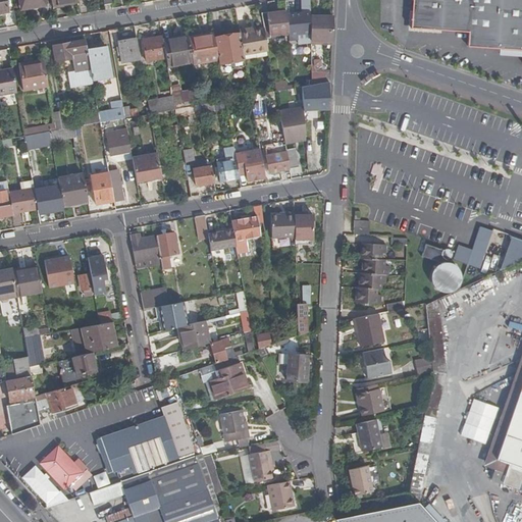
[(6,0),(0,0),(0,14),(9,13),(6,0)]
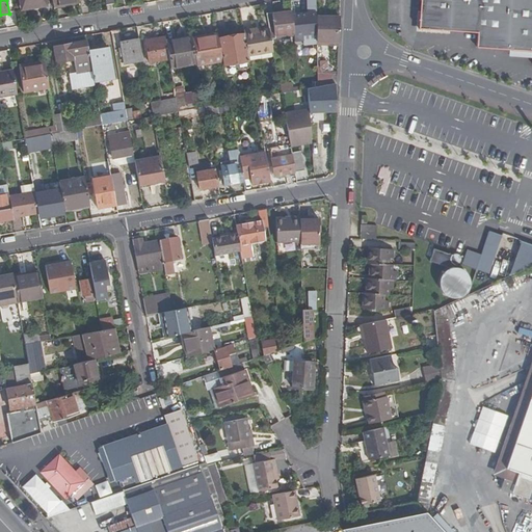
[(316,10),(315,0),(307,0),(308,10),(316,10)]
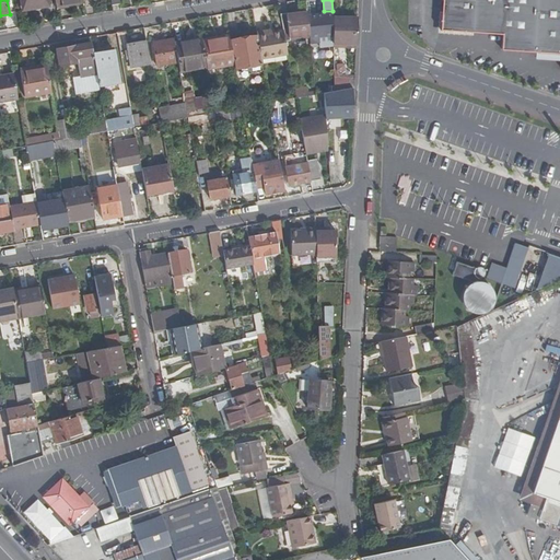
[(559,0),(442,0),(440,30),(503,35),(502,50),(559,54),(559,0)]
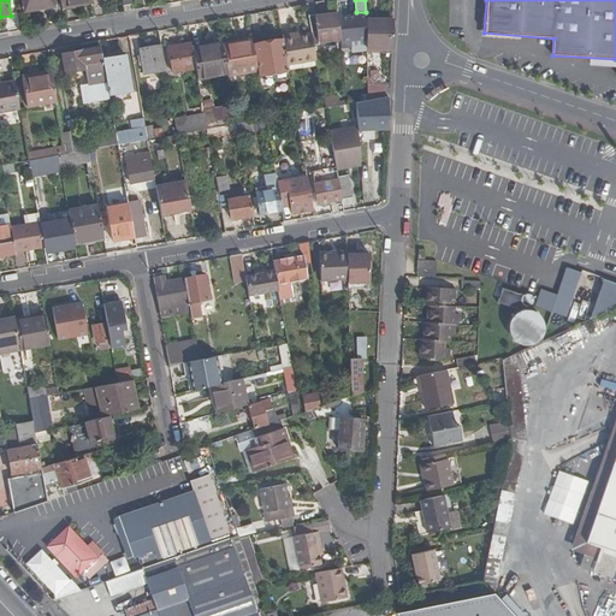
[(341,43),(339,40),(338,18),(337,15),(309,17),(312,36),(314,45),(341,43)]
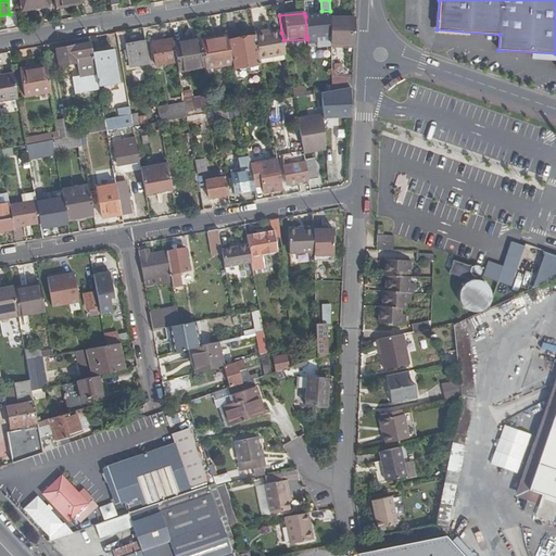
[(305,16),(306,36),(315,36),(315,38),(331,37),(330,19),(330,14),(305,16)]
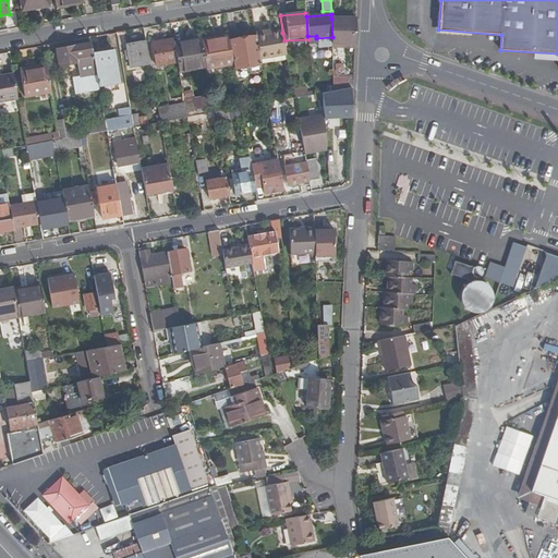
[(356,19),(331,19),(332,37),(332,44),(355,44),(356,19)]
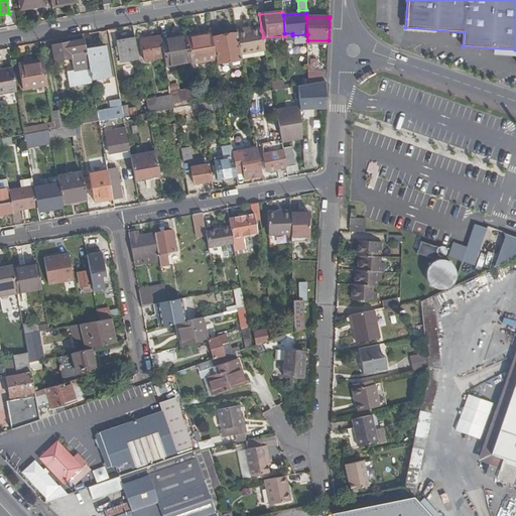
[(237,34),(240,53),(264,50),(263,37),(261,30),(247,32),(246,29),(236,31),(237,34)]
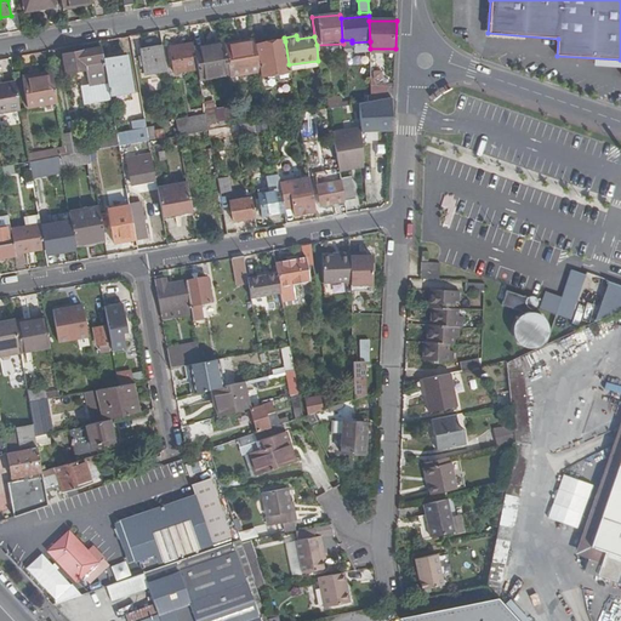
[(290,72),(289,64),(285,41),(255,46),(260,72),(260,77),(290,72)]
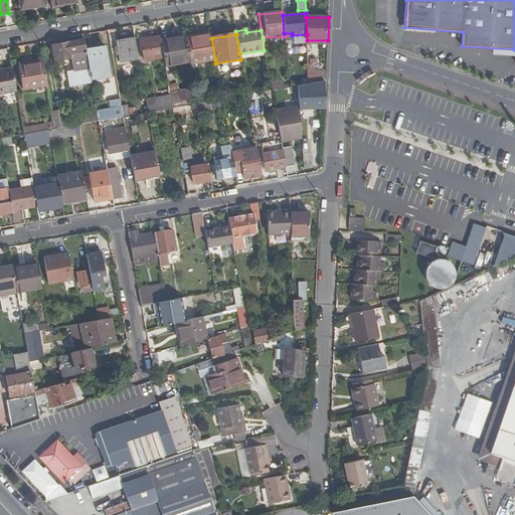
[(215,59),(211,38),(211,35),(186,39),(190,62),(190,63),(198,62),(215,59)]
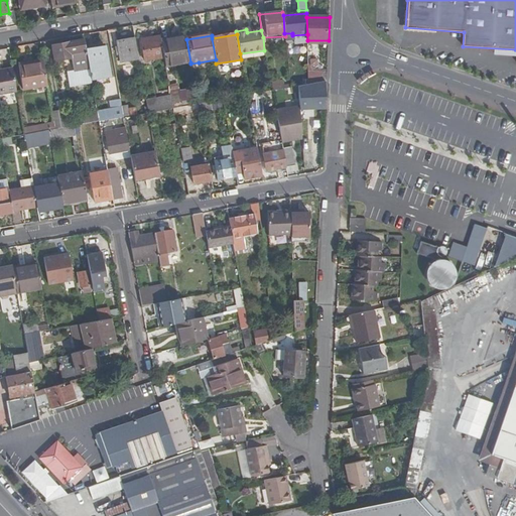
[(161,42),(160,36),(141,40),(144,61),(163,58),(161,42)]
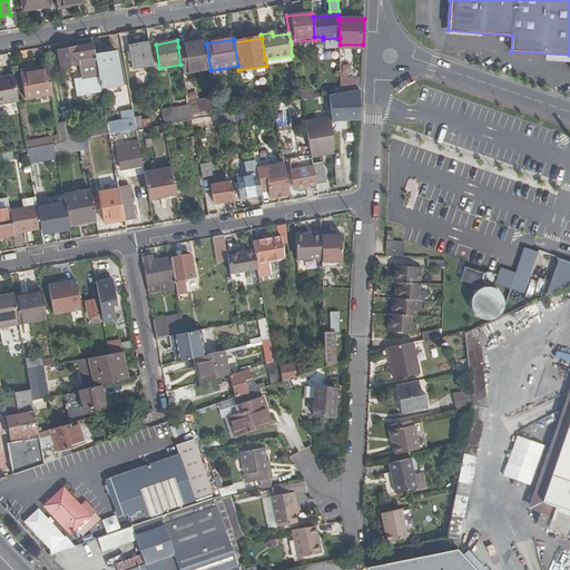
[(183,75),(210,69),(206,43),(205,40),(195,42),(195,45),(178,47),(180,65),(183,75)]
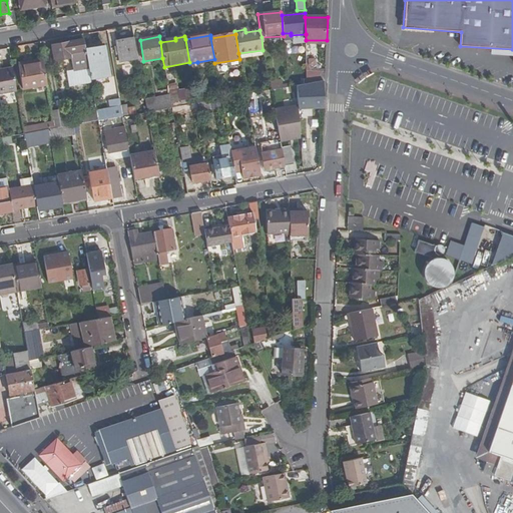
[(137,59),(133,38),(116,41),(120,62),(137,59)]
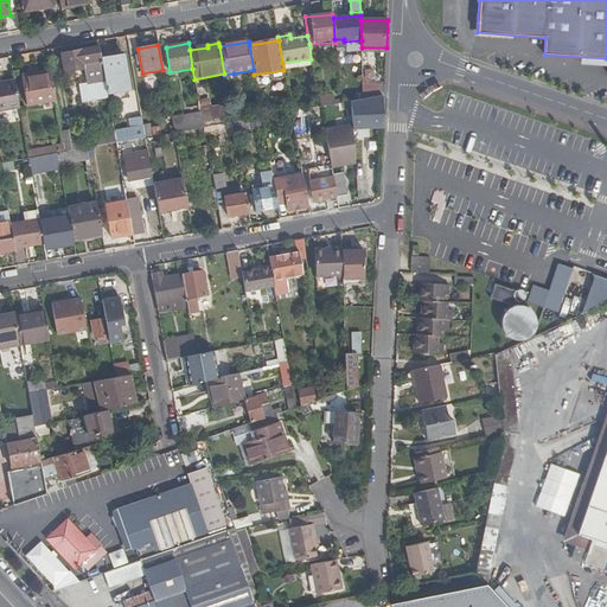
[(101,58),(98,48),(62,53),(65,72),(84,70),(85,82),(80,83),(83,104),(108,100),(107,94),(101,58)]
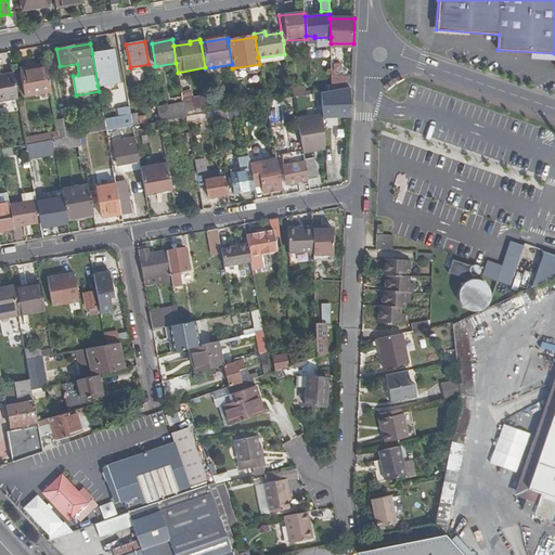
[(92,53),(98,86),(118,82),(113,50),(92,53)]
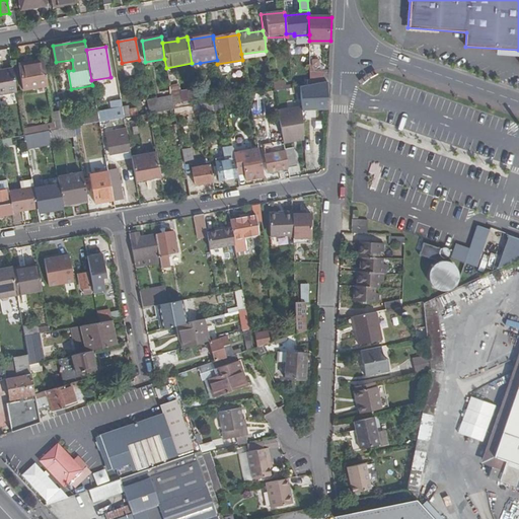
[(36,89),(48,87),(44,65),(27,68),(27,65),(19,66),(24,91),(36,89)]
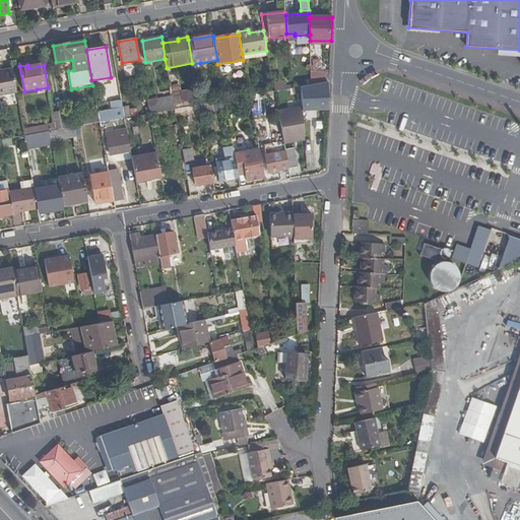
[(0,95),(17,92),(13,69),(0,71),(1,73),(0,73),(0,95)]
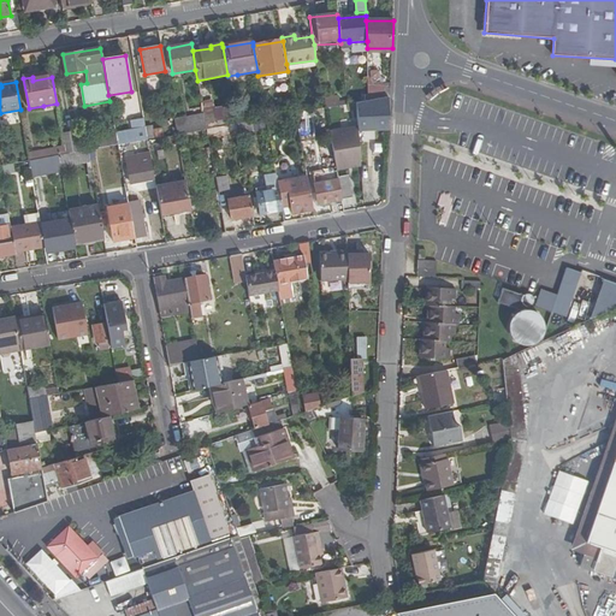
[(205,119),(206,130),(236,124),(235,118),(231,118),(225,87),(209,89),(214,114),(208,116),(209,119),(205,119)]
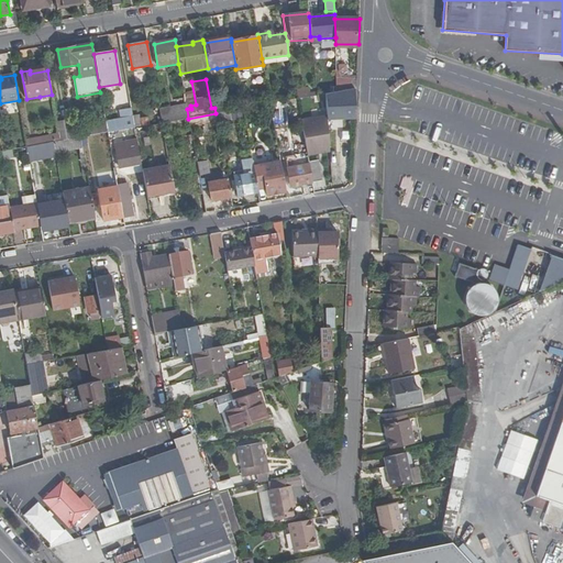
[(356,80),(337,79),(337,91),(355,88),(356,80)]
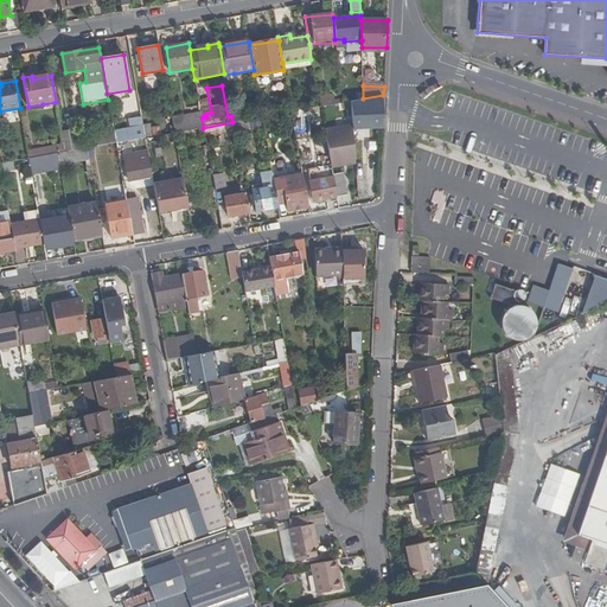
[(204,88),(196,89),(199,107),(208,106),(204,88)]
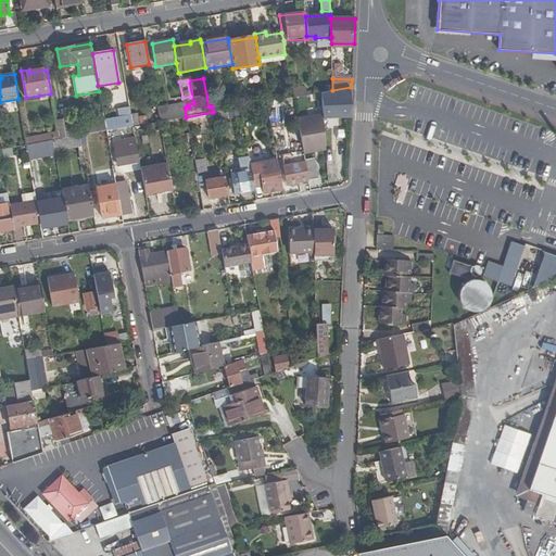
[(351,87),(332,90),(323,92),(323,100),(332,99),(332,111),(338,111),(338,117),(350,117),(351,87)]
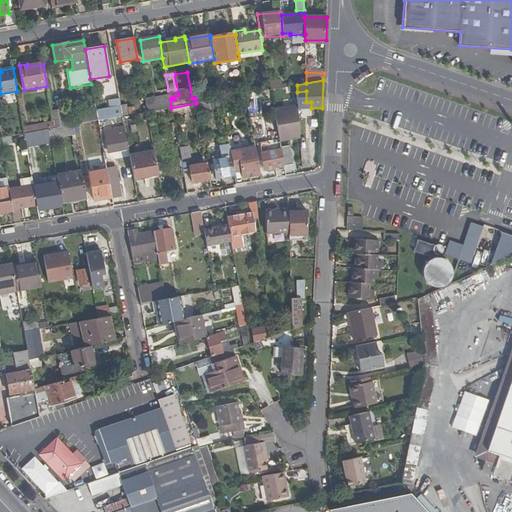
[(271,82),(272,90),(280,88),(280,81),(271,82)]
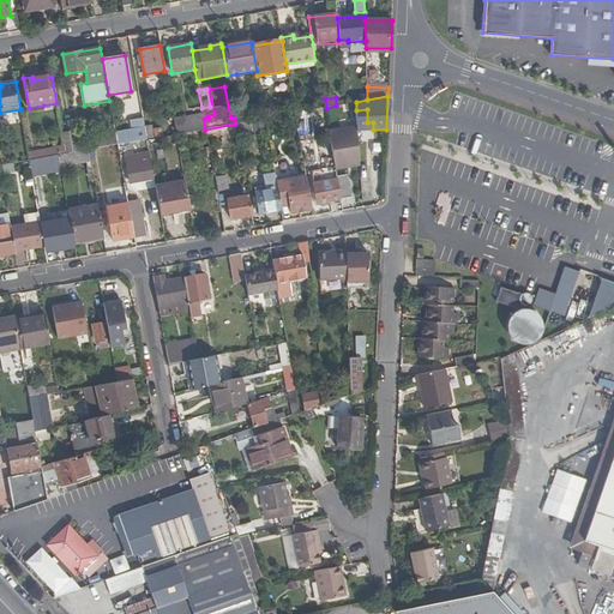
[(356,102),(345,104),(347,113),(356,110),(356,102)]
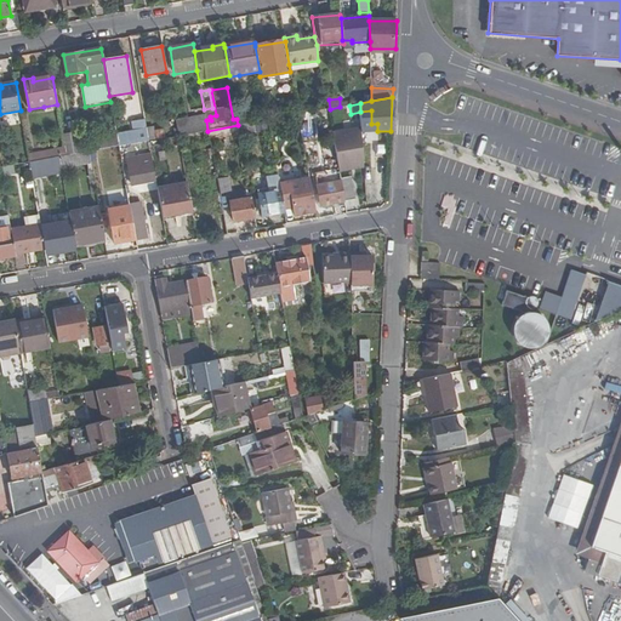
[(21,110),(29,163),(38,161),(36,155),(33,155),(26,110),(21,110)]
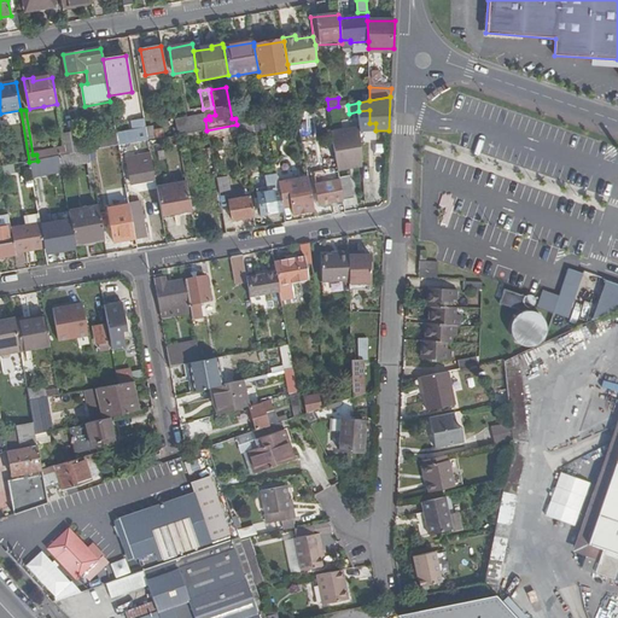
[(178,135),(181,135),(207,130),(205,120),(204,115),(174,121),(178,135)]
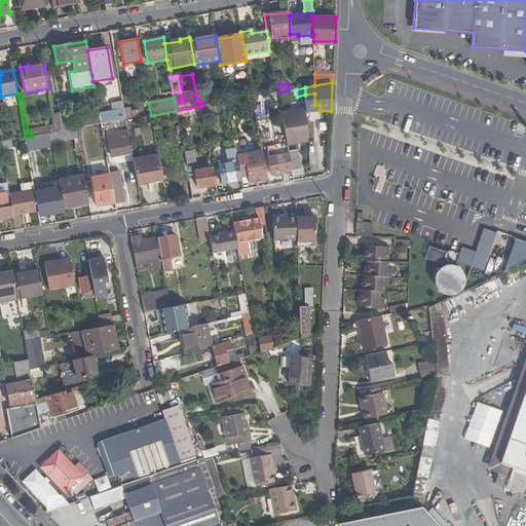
[(101,124),(125,120),(123,110),(122,103),(114,104),(115,111),(99,114),(99,115),(101,124)]
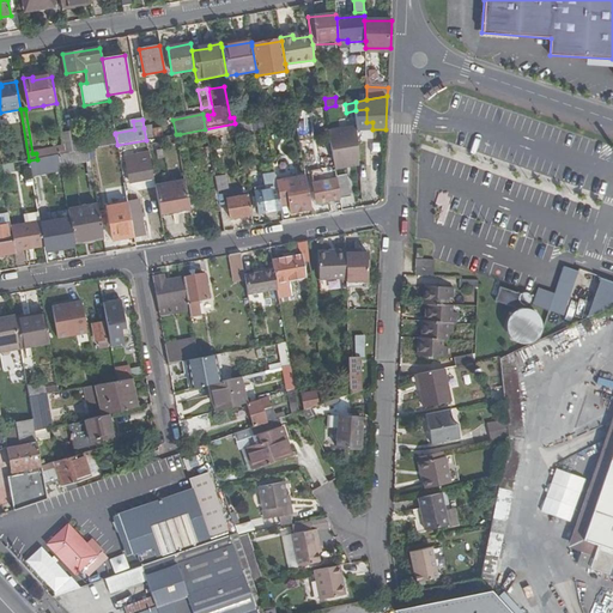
[(248,121),(235,123),(236,132),(249,129),(248,121)]
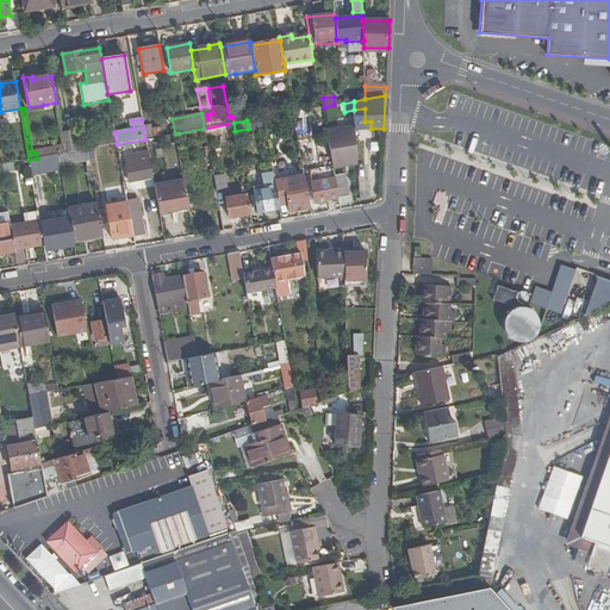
[(235,131),(234,123),(204,129),(205,135),(226,131),(228,139),(236,138),(235,131)]
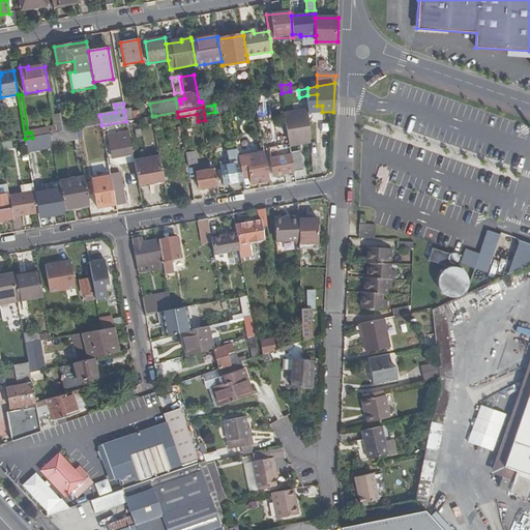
[(289,147),(312,143),(305,108),(282,113),(289,147)]
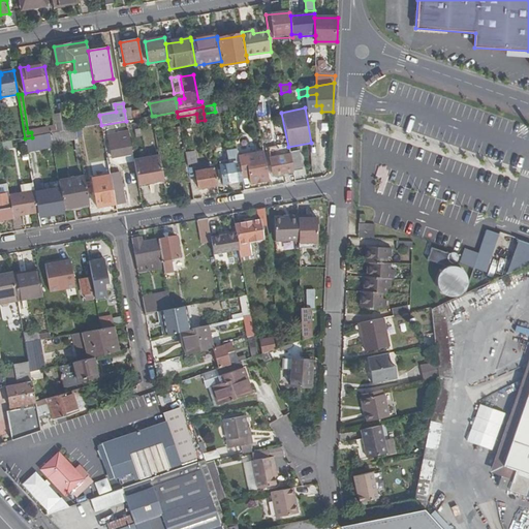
[(124,111),(126,121),(139,118),(138,112),(131,113),(130,110),(124,111)]
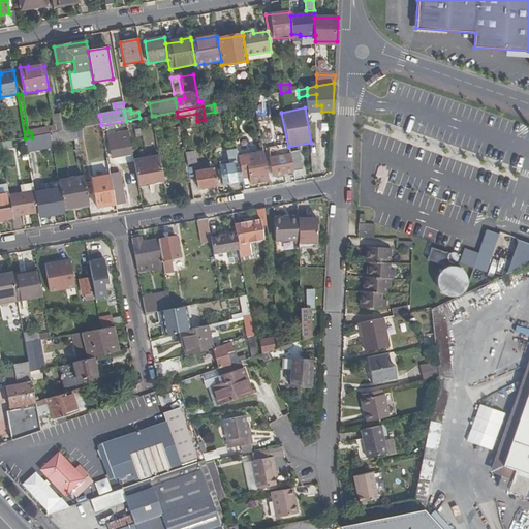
[(177,112),(155,116),(156,121),(178,117),(177,112)]
